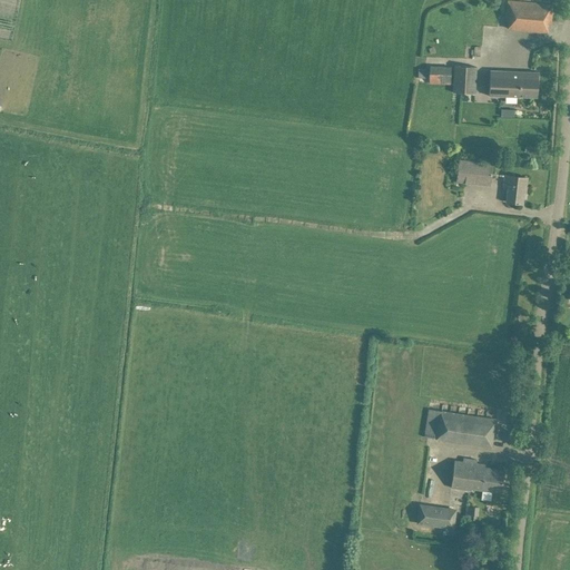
[(510,29),(548,32),(548,25),(551,25),(552,5),(508,1),(507,21),(510,21),(510,29)]
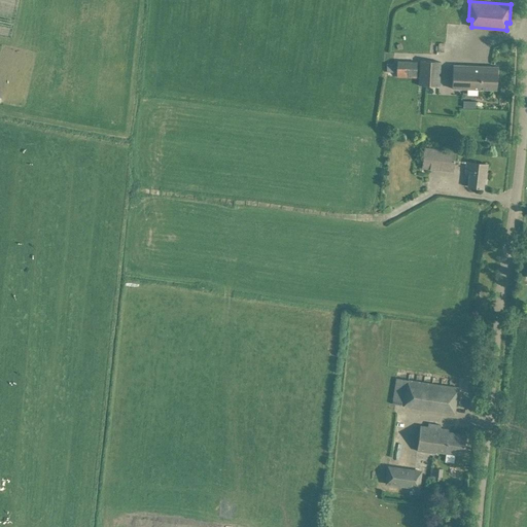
[(397,61),(396,77),(417,78),(417,62),(397,61)]
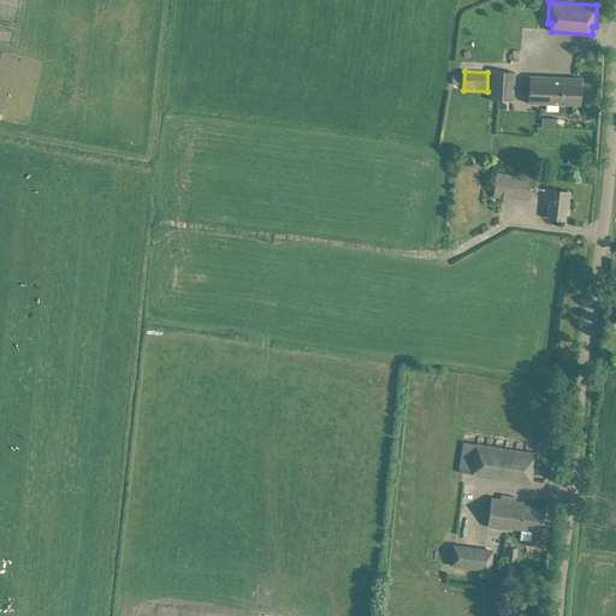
[(491,71),(490,100),(514,101),(515,72),(491,71)]
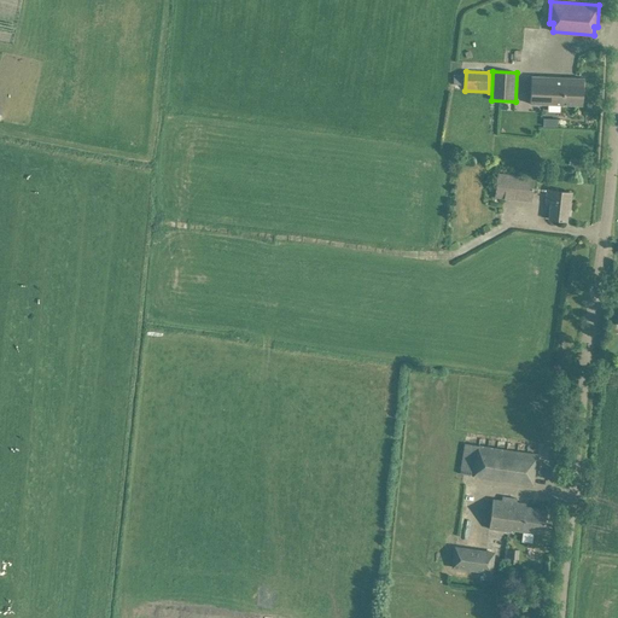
[(531,76),(530,103),(582,105),(584,79),(531,76)]
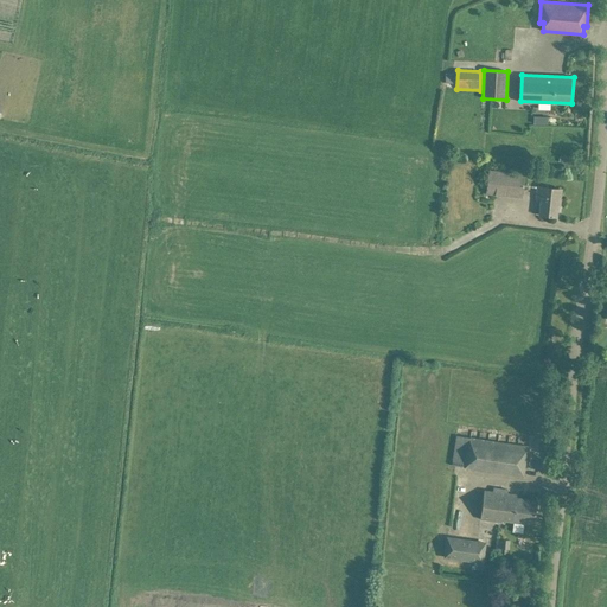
[(524,176),(489,171),(486,193),(522,198),(524,176)]
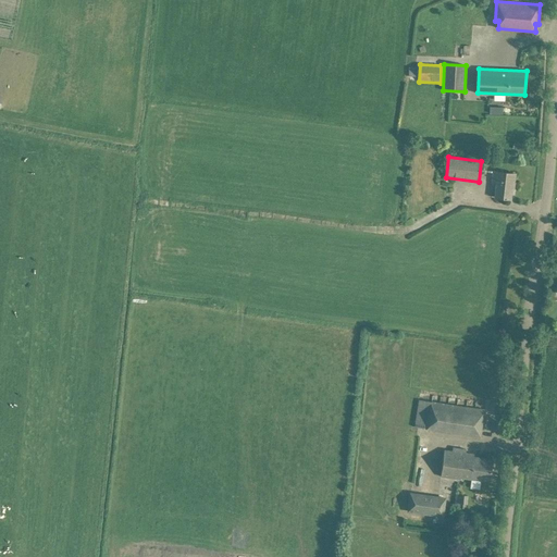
[(507,198),(511,199),(512,188),(511,188),(511,185),(515,186),(516,174),(493,172),(493,176),(497,176),(495,197),(505,198),(505,199),(507,199),(507,198)]
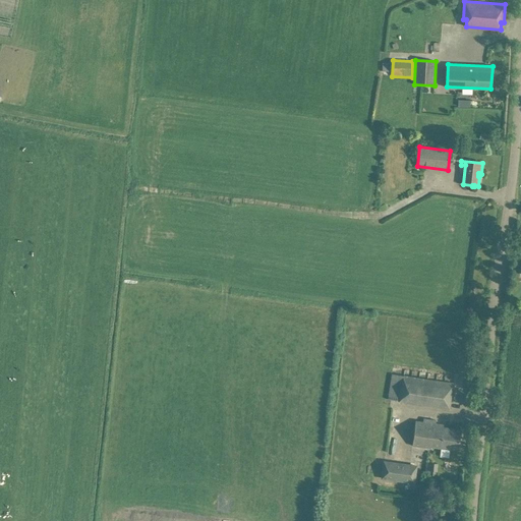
[(453,384),(392,374),(388,400),(450,409),(453,384)]
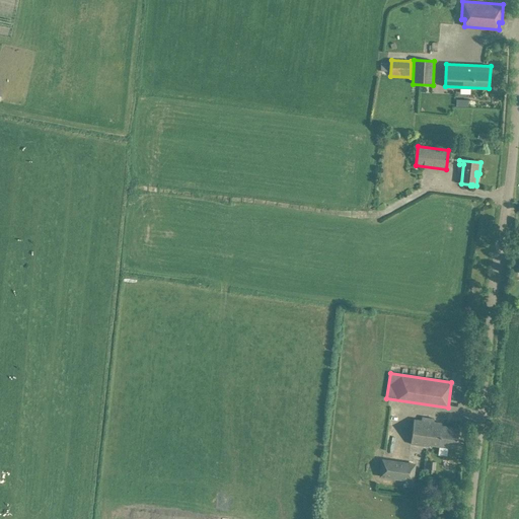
[(414,420),(411,444),(432,447),(432,445),(439,446),(438,454),(446,455),(447,447),(456,449),(459,428),(441,426),(442,424),(434,422),(422,421),(414,420)]
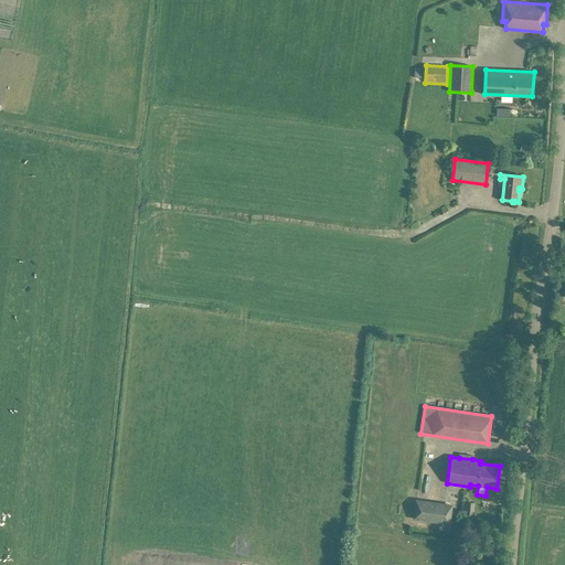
[(417,501),(414,519),(450,524),(452,505),(417,501)]
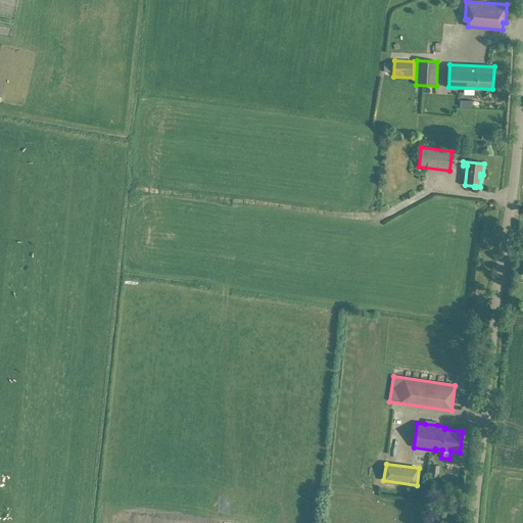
[(428,464),(426,476),(436,477),(437,473),(438,473),(439,465),(428,464)]
